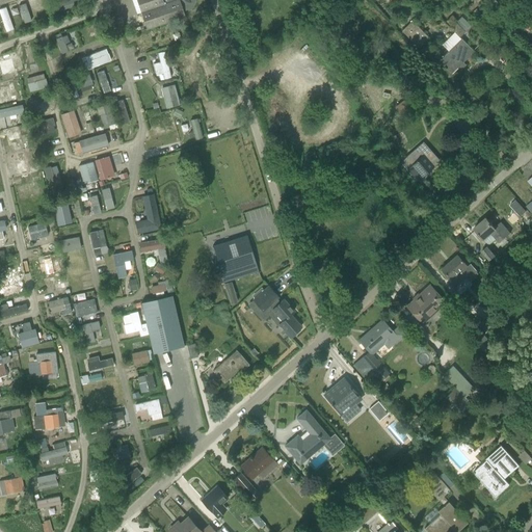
[(85,2),(84,0),(69,0),(54,5),(56,12),(85,2)]
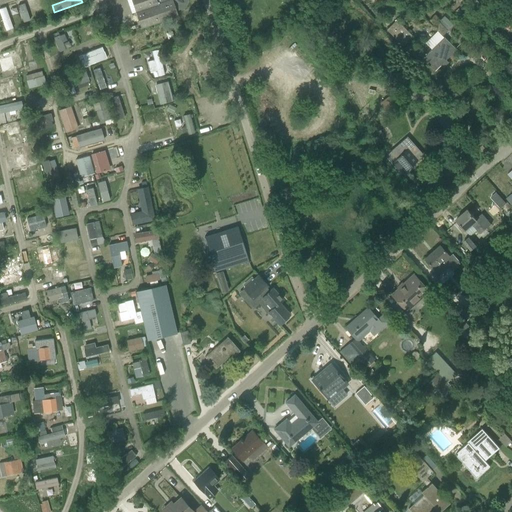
[(131,0),(132,2),(136,12),(141,28),(178,16),(176,11),(185,8),(188,1),(188,0),(187,0),(174,5),(171,0),(131,0)]
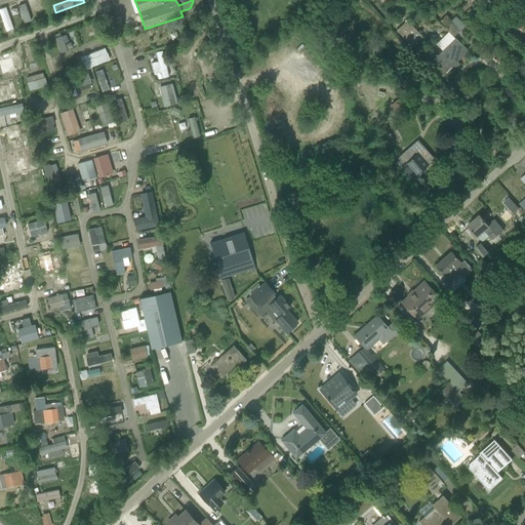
[(3,5),(0,6),(0,24),(8,22),(3,5)]
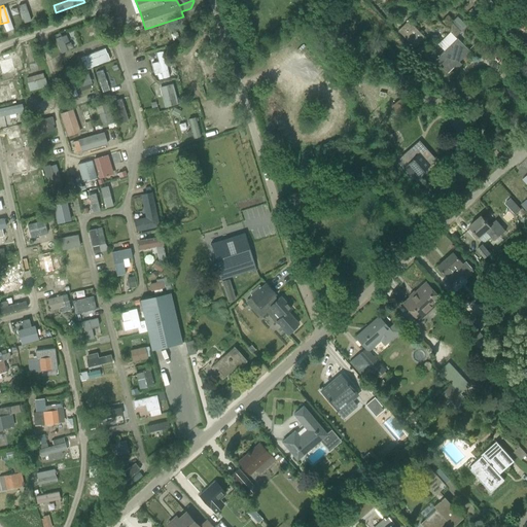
[(35,23),(51,16),(48,9),(32,15),(35,23)]
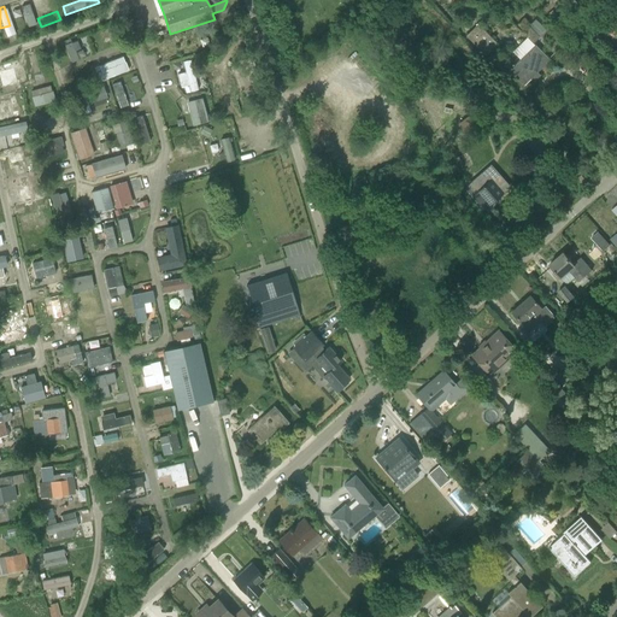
[(16,25),(19,33),(36,27),(33,13),(15,19),(16,25)]
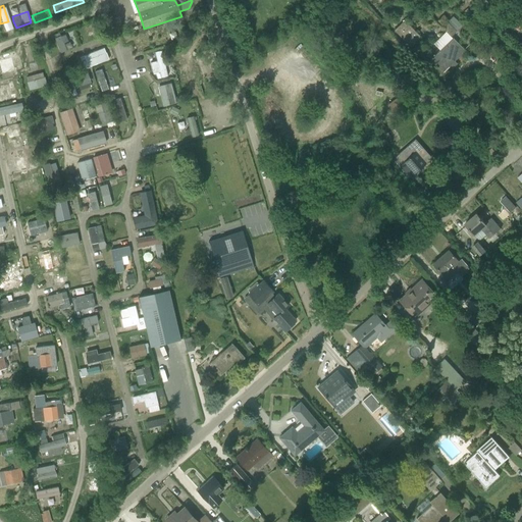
[(511,21),(518,29),(521,24),(521,17),(518,14),(511,21)]
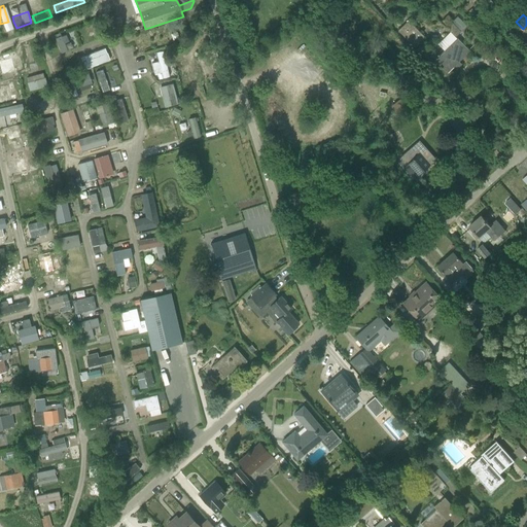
[(456,22),(464,29),(467,25),(459,18),(456,22)]
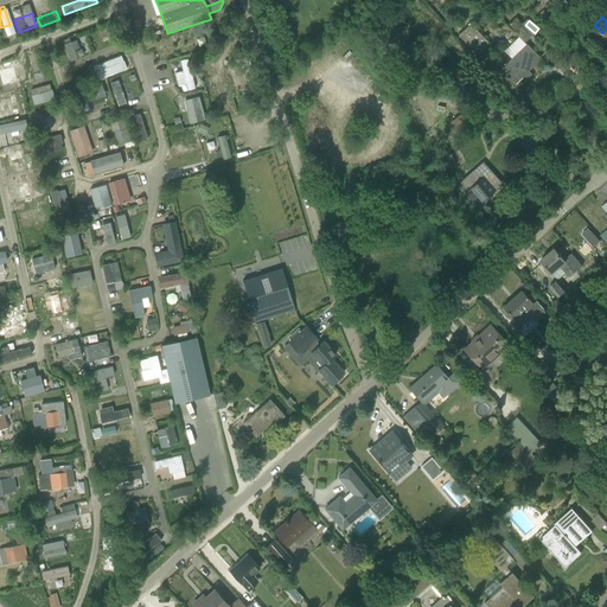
[(470,24),(458,34),(478,56),(490,44),(470,24)]
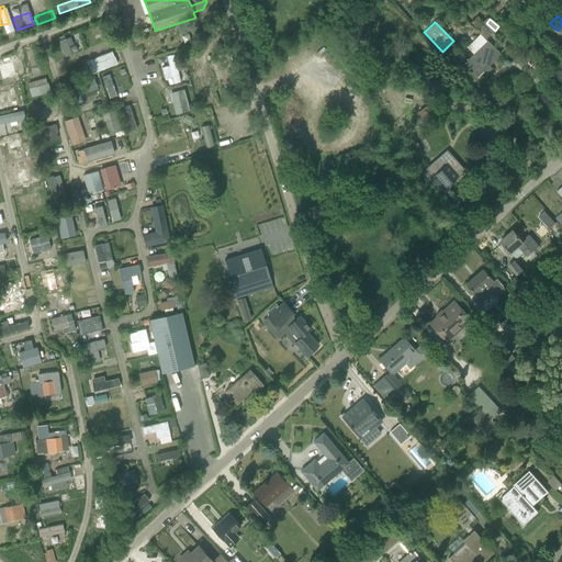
[(213,24),(200,29),(205,44),(217,40),(213,24)]
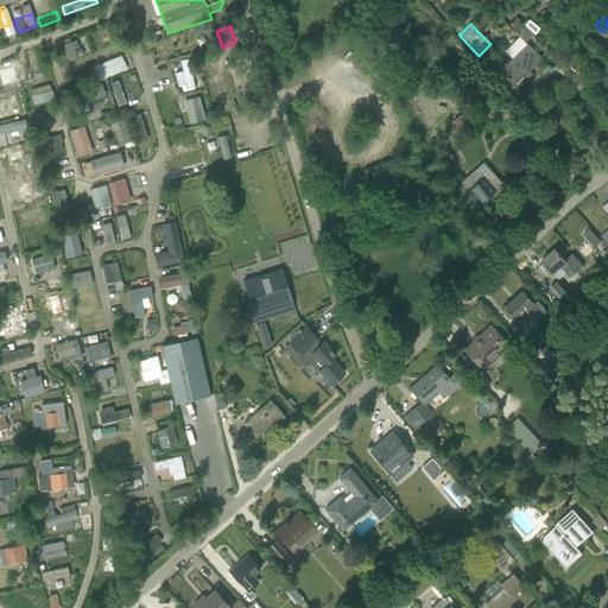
[(512,58),(501,70),(515,84),(524,76),(530,71),(542,59),(525,43),(531,37),(521,26),(515,33),(519,37),(505,51),(512,58)]
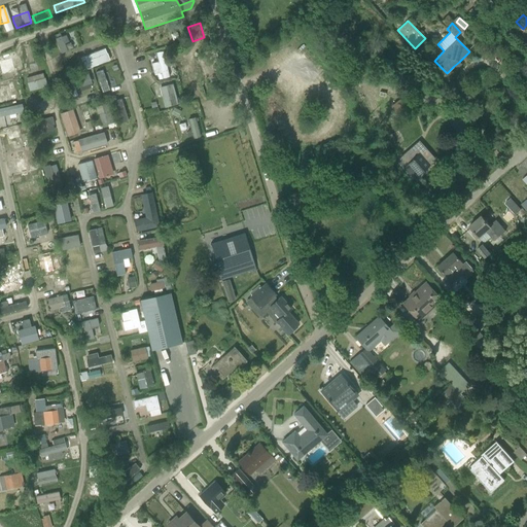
[(95,25),(85,29),(88,36),(98,32),(95,25)]
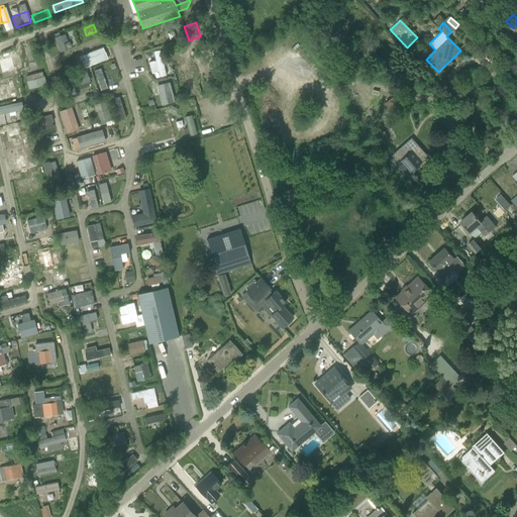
[(174,31),(168,33),(170,39),(176,37),(174,31)]
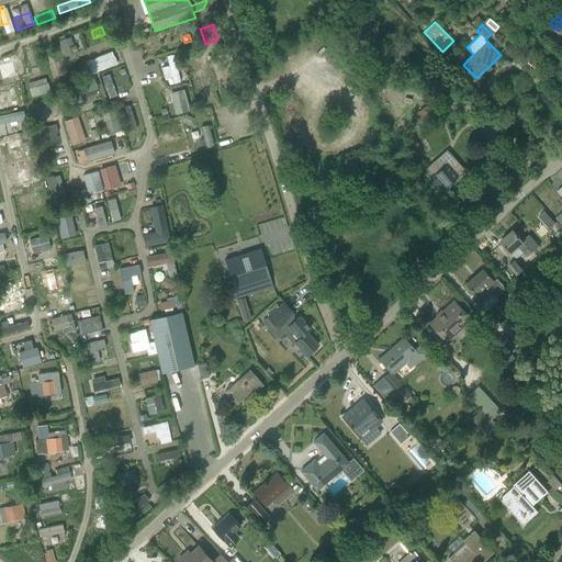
[(65,38),(59,42),(66,57),(72,55),(69,46),(74,45),(70,37),(66,40),(65,38)]
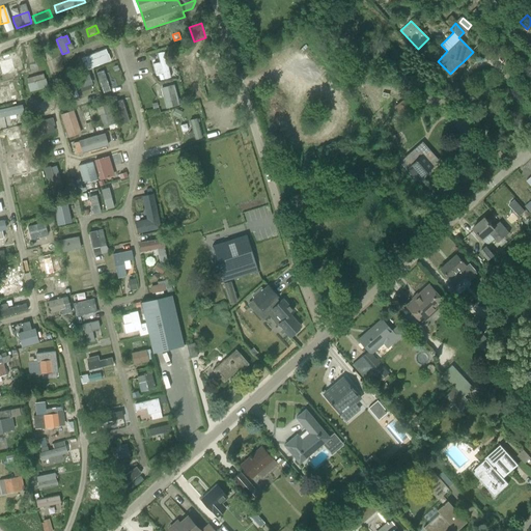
[(83,63),(86,70),(109,61),(105,49),(85,56),(87,61),(83,63)]
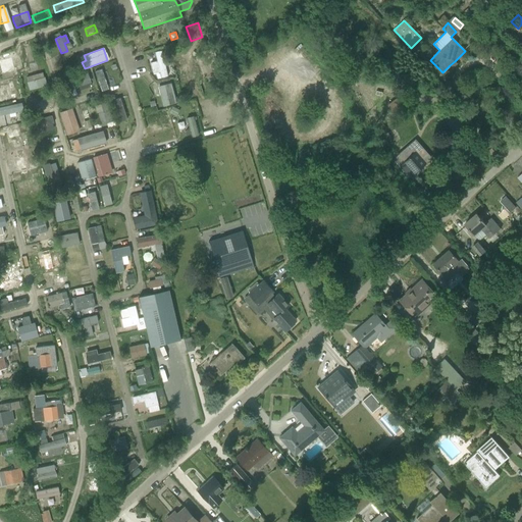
[(173,68),(186,64),(180,50),(168,54),(173,68)]
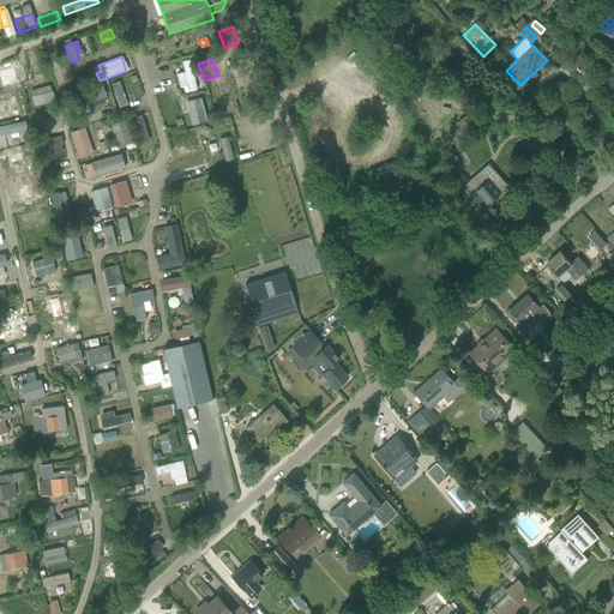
[(188,91),(197,89),(188,60),(181,61),(184,72),(175,74),(179,86),(186,85),(188,91)]
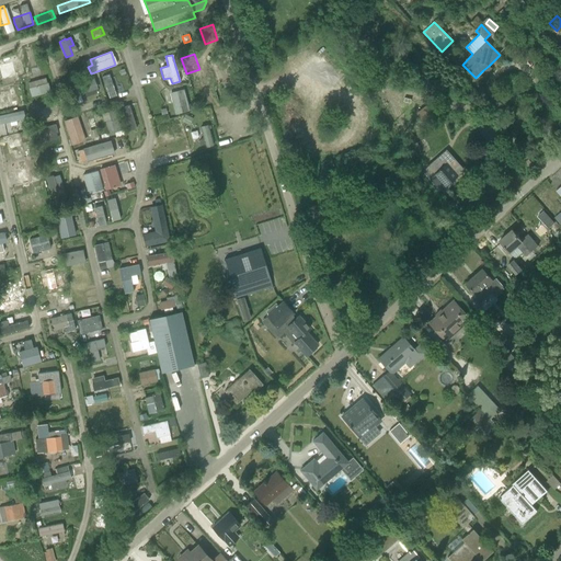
[(0,64),(0,79),(0,80),(21,73),(18,60),(12,63),(12,61),(0,64)]
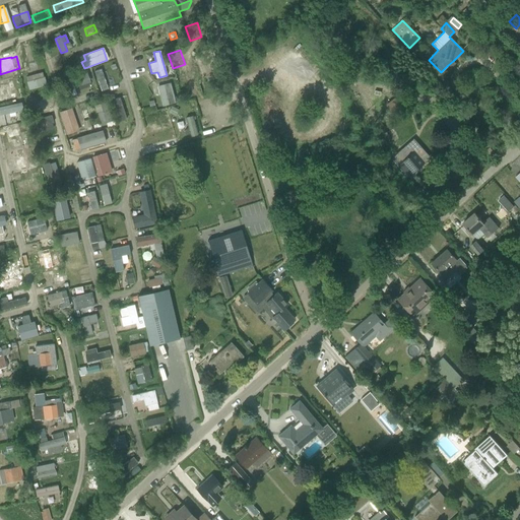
[(345,56),(339,58),(342,65),(348,63),(345,56)]
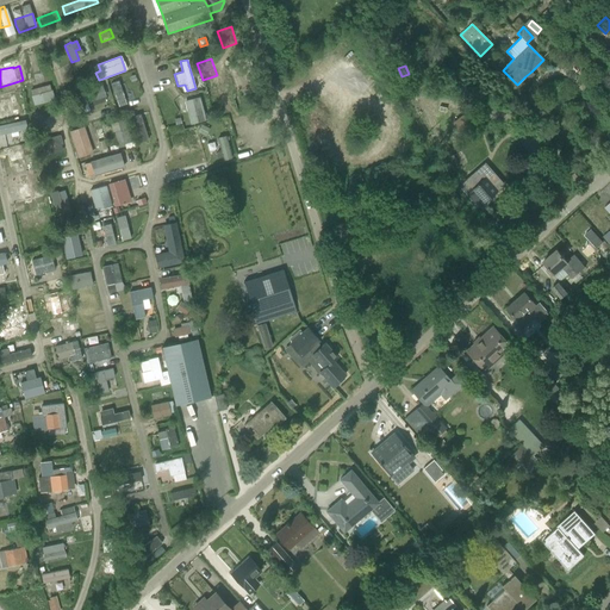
[(119,81),(111,83),(118,105),(126,103),(119,81)]
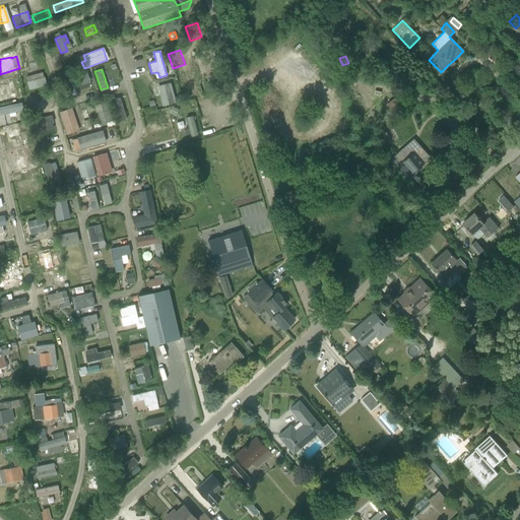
[(91,82),(88,72),(64,80),(67,90),(77,87),(78,90),(91,85),(90,82),(91,82)]
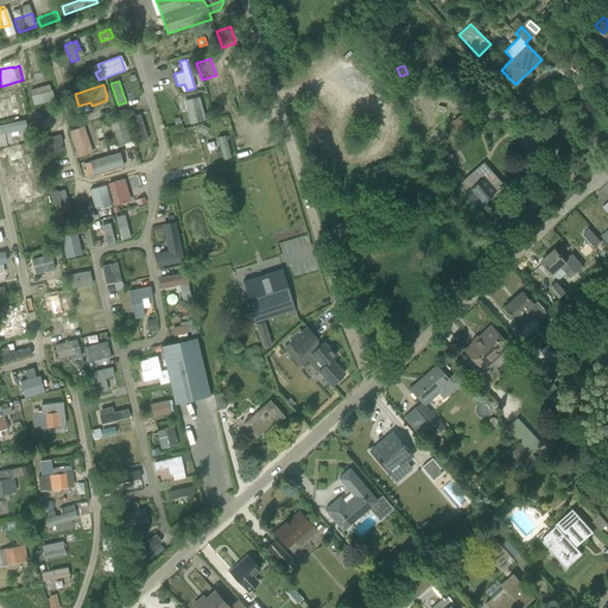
[(55,100),(52,90),(31,95),(33,106),(55,100)]
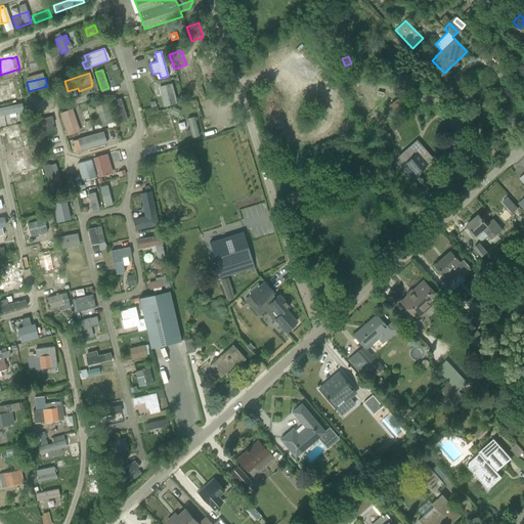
[(0,99),(6,98),(6,101),(13,99),(12,98),(17,97),(13,83),(9,84),(8,81),(0,83),(0,99)]
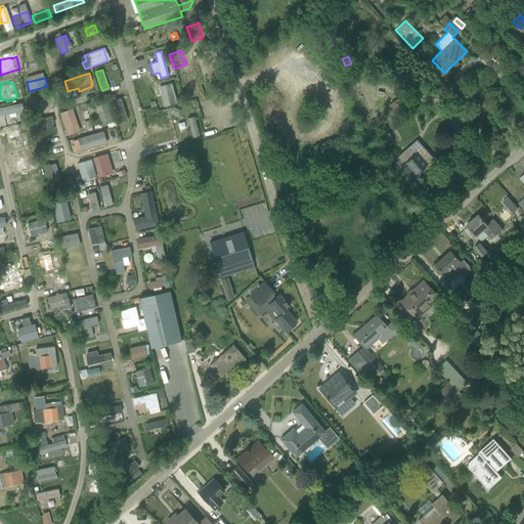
[(186,101),(198,97),(192,82),(181,86),(186,101)]
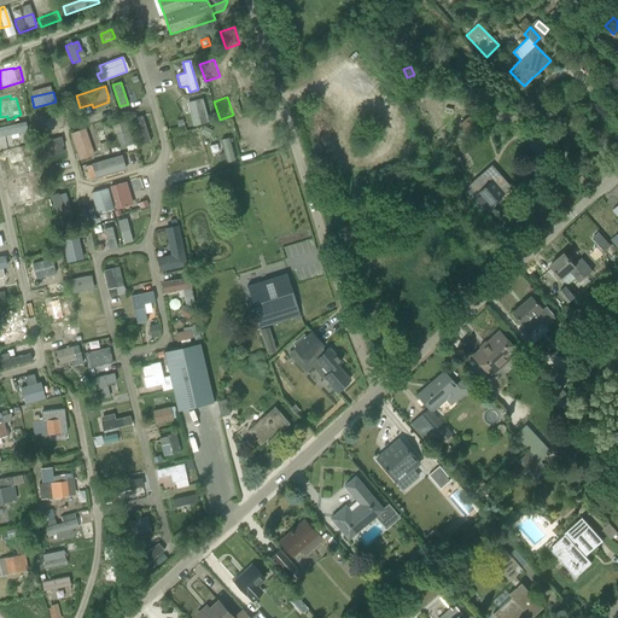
[(193,127),(208,122),(202,98),(186,103),(193,127)]
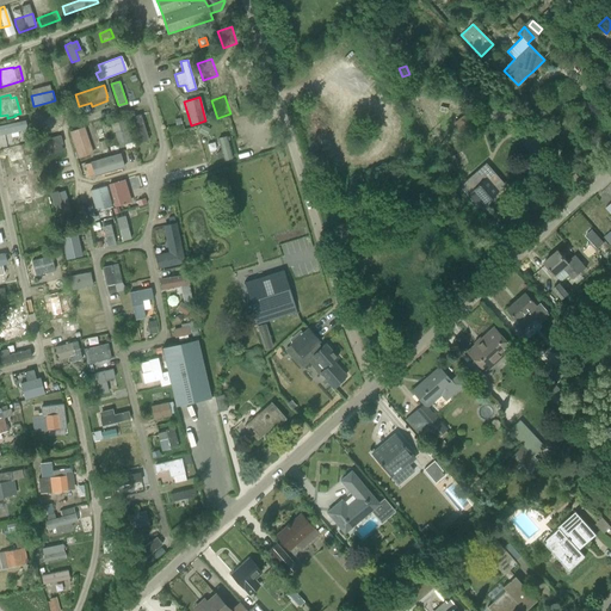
[(466,113),(454,123),(460,130),(471,121),(466,113)]
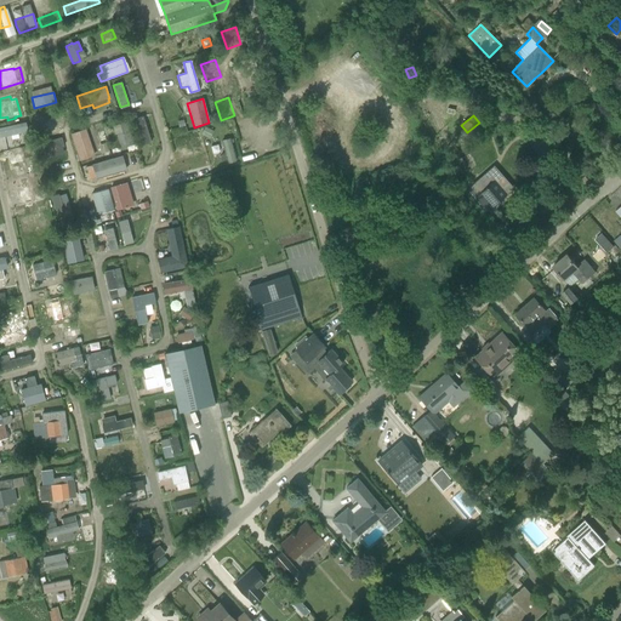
[(143,117),(134,119),(142,146),(152,142),(143,117)]
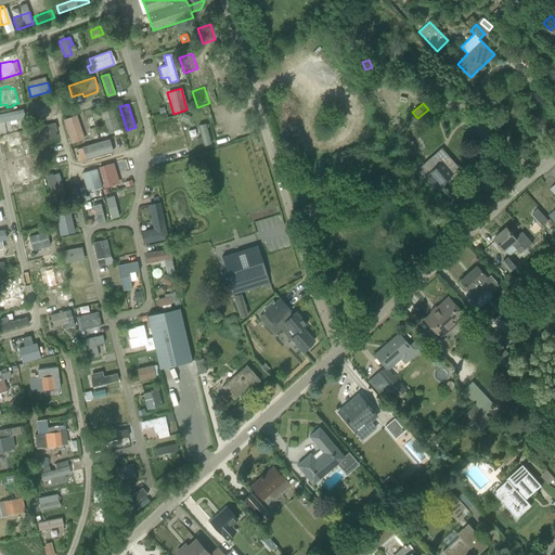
[(51,112),(41,114),(40,108),(31,111),(34,124),(52,119),(51,112)]
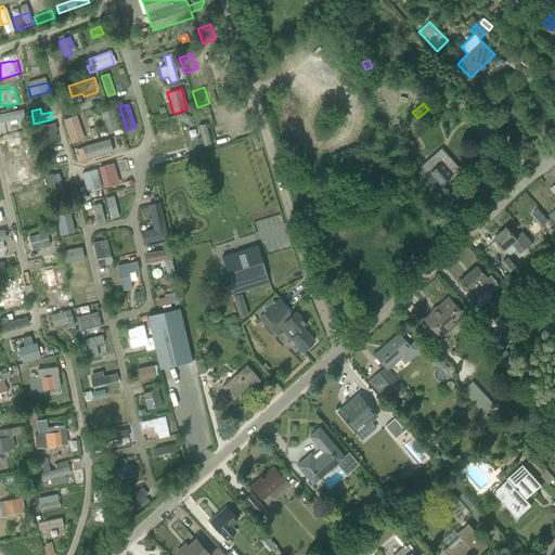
[(114,136),(120,132),(114,108),(105,111),(108,118),(104,119),(108,133),(113,131),(114,136)]
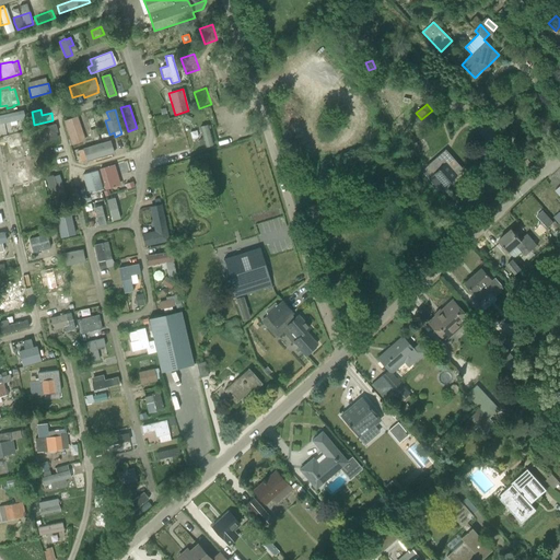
[(0,123),(25,119),(24,111),(0,113),(0,123)]
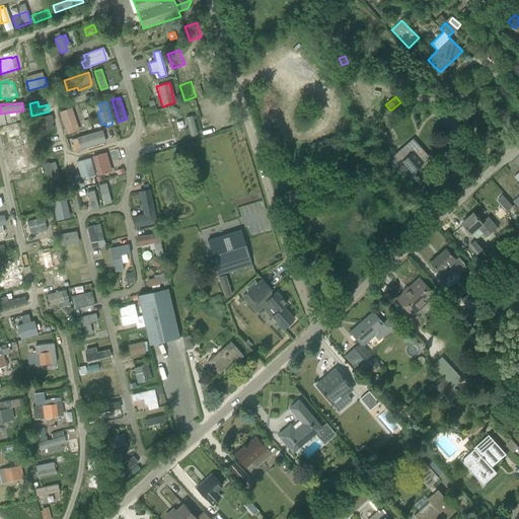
[(71,107),(58,112),(65,135),(78,131),(71,107)]
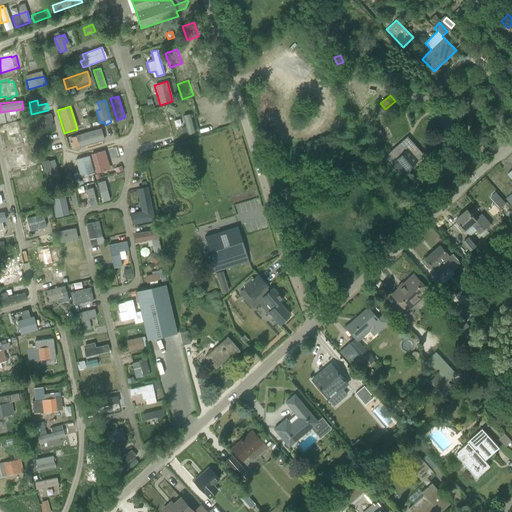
[(85,107),(79,109),(81,118),(88,116),(85,107)]
